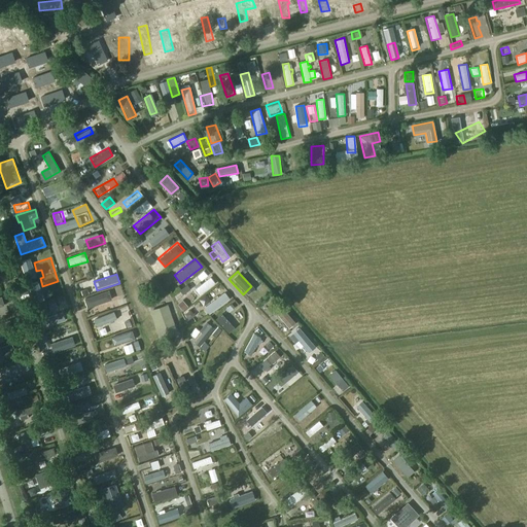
[(211,275),(196,288),(201,295),(217,282),(211,275)]
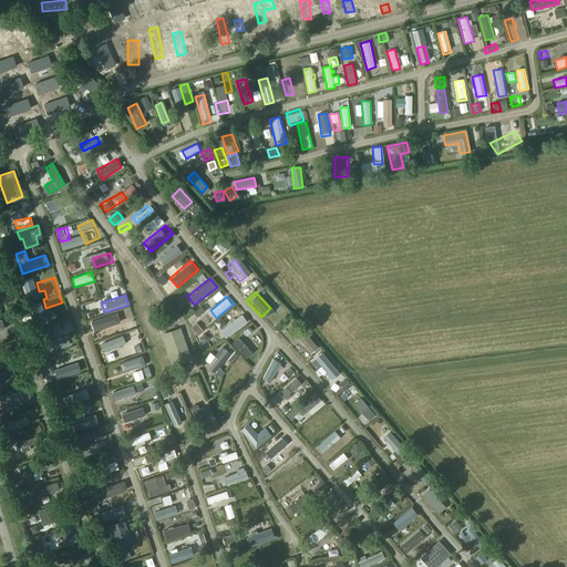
[(122,319),(130,315),(125,308),(117,311),(122,319)]
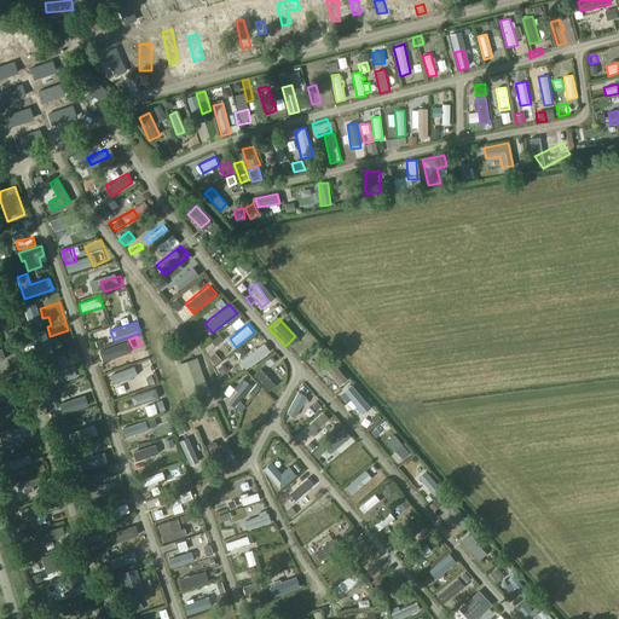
[(98,352),(102,362),(131,352),(126,341),(98,352)]
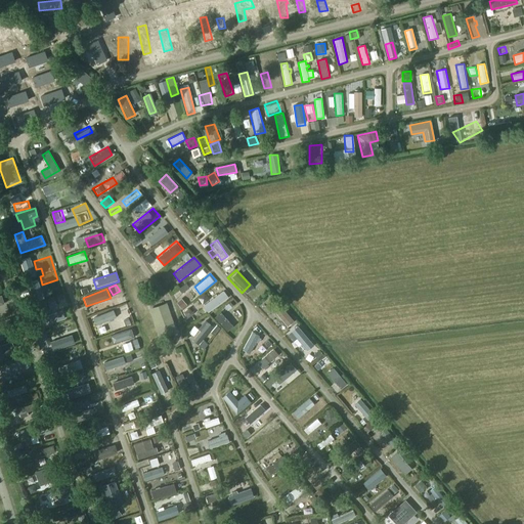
[(230,297),(225,290),(206,302),(213,310),(230,297)]
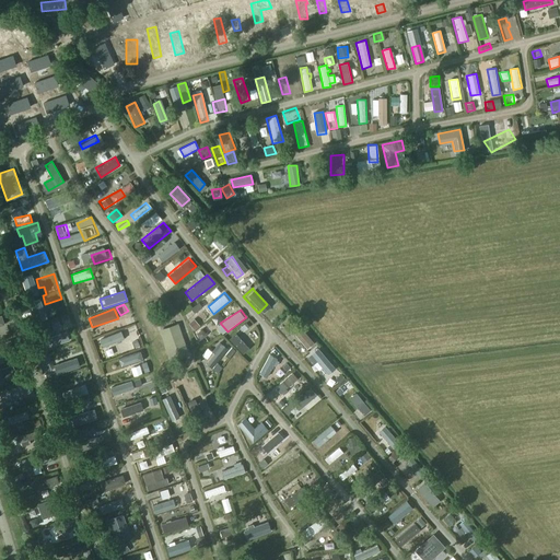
[(200,325),(194,318),(188,324),(195,330),(200,325)]
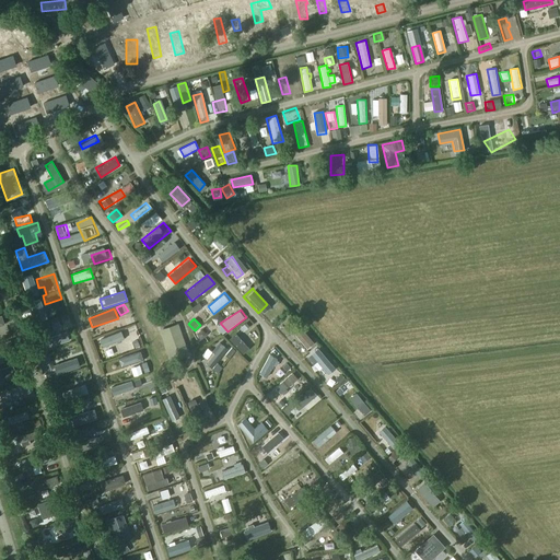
[(170,361),(189,354),(176,321),(159,327),(170,361)]
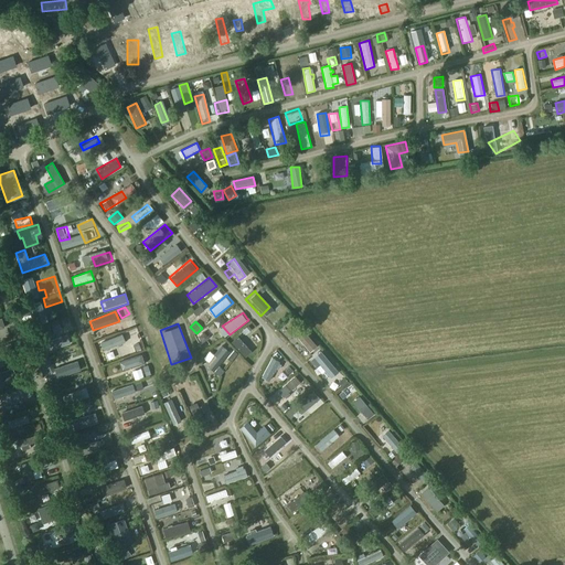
[(298,330),(291,336),(306,352),(312,347),(298,330)]
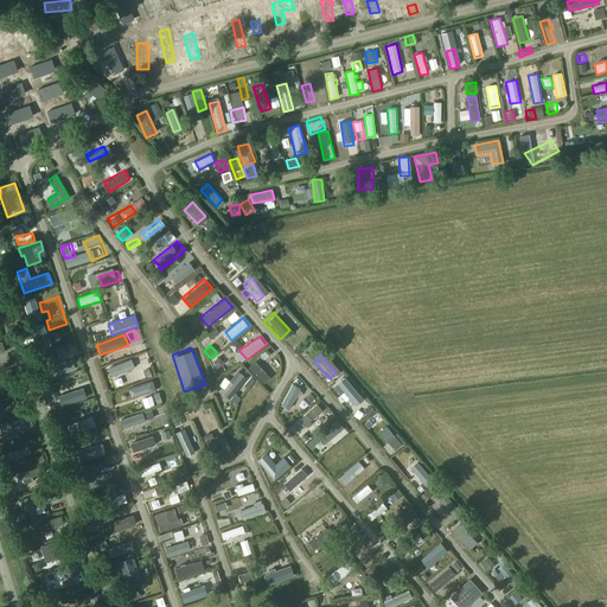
[(132,359),(109,366),(112,375),(134,366),(132,359)]
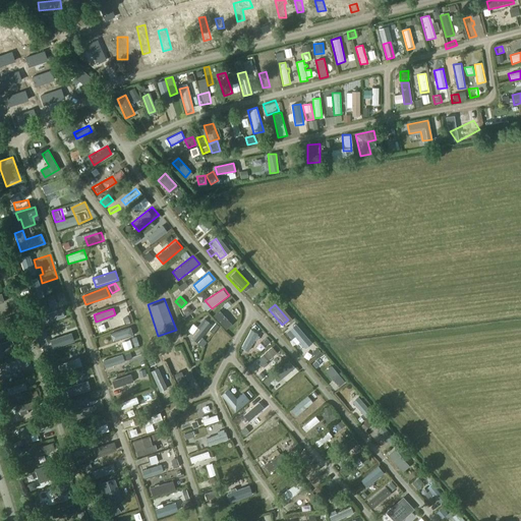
[(233,323),(220,309),(213,315),(225,330),(233,323)]
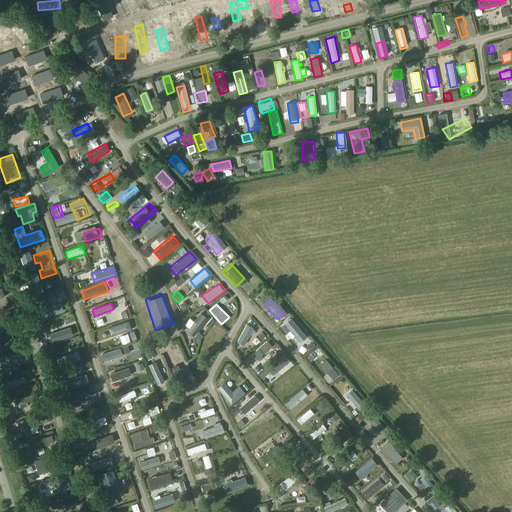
[(194,337),(208,318),(200,312),(186,332),(194,337)]
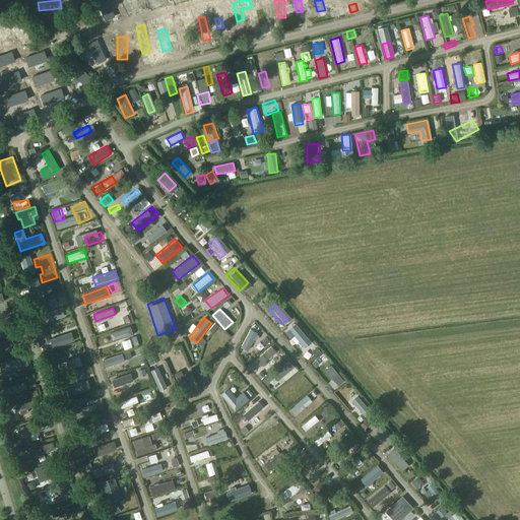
[(109,332),(113,340),(133,333),(130,324),(109,332)]
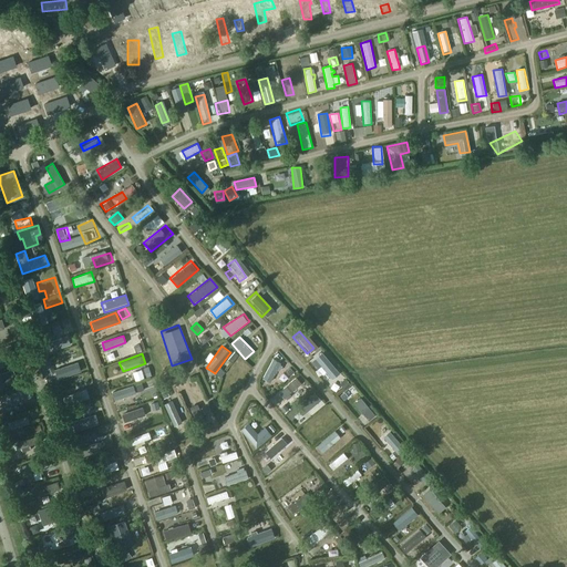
[(333,385),(333,362),(322,362),(322,385),(333,385)]
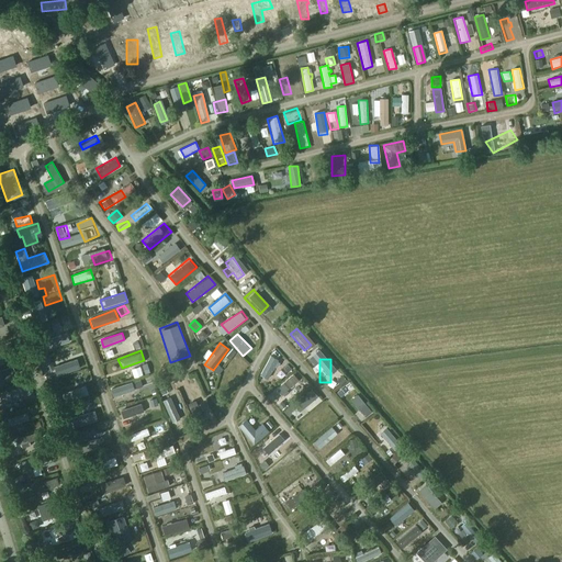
[(229,362),(226,367),(240,378),(244,372),(239,369),(242,366),(237,362),(235,366),(229,362)]
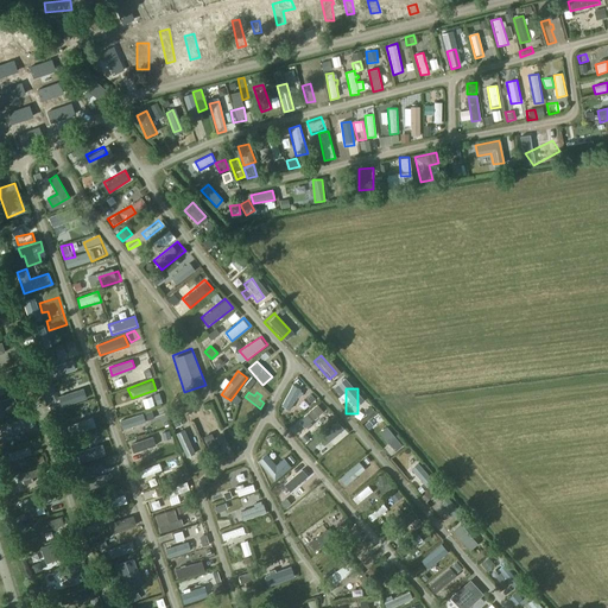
[(139,398),(143,407),(153,404),(150,393),(139,398)]
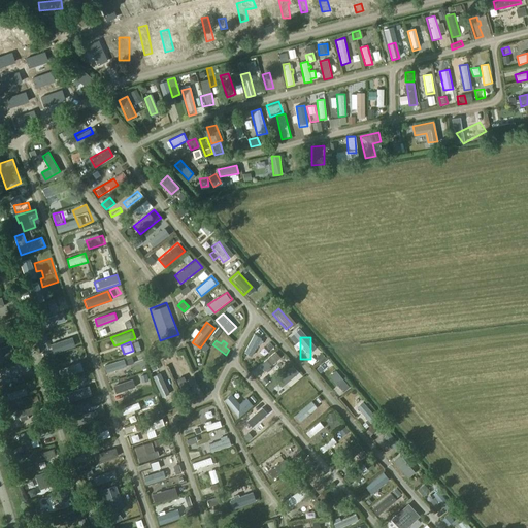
[(72,350),(70,342),(52,349),(54,356),(72,350)]
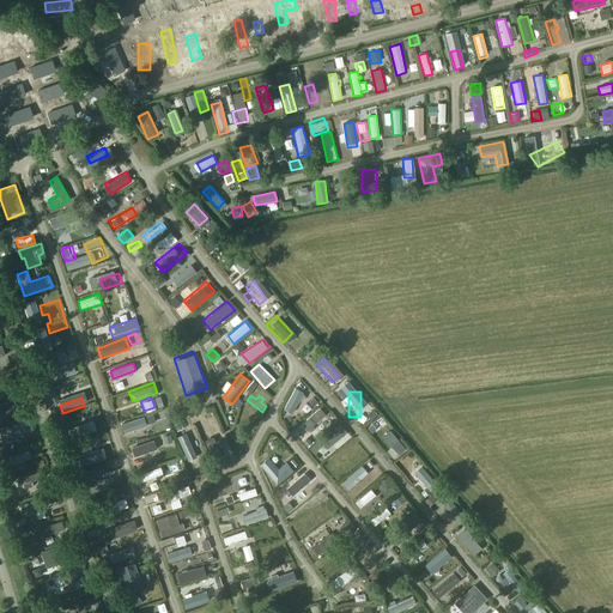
[(0,413),(17,407),(14,400),(0,404),(0,413)]
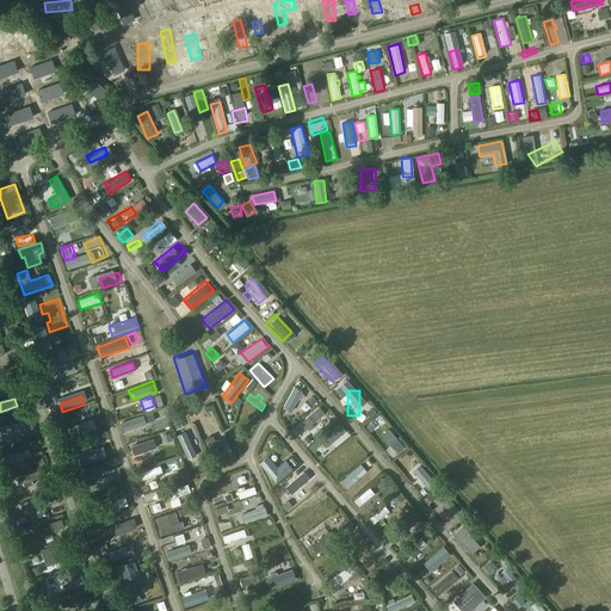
[(366,407),(360,414),(368,420),(374,413),(366,407)]
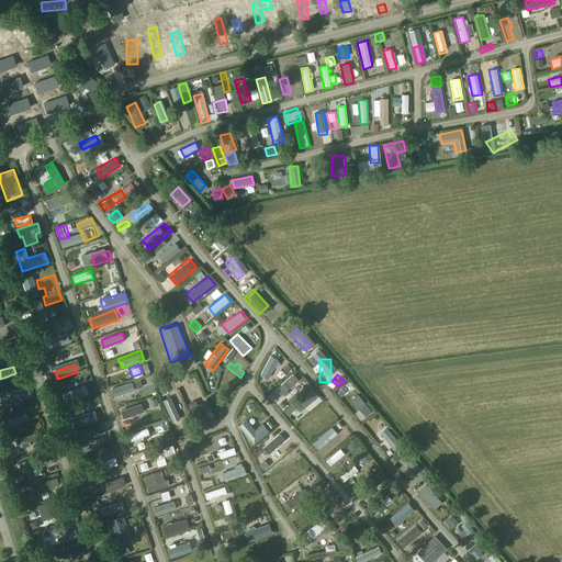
[(94,388),(91,379),(75,385),(78,393),(94,388)]
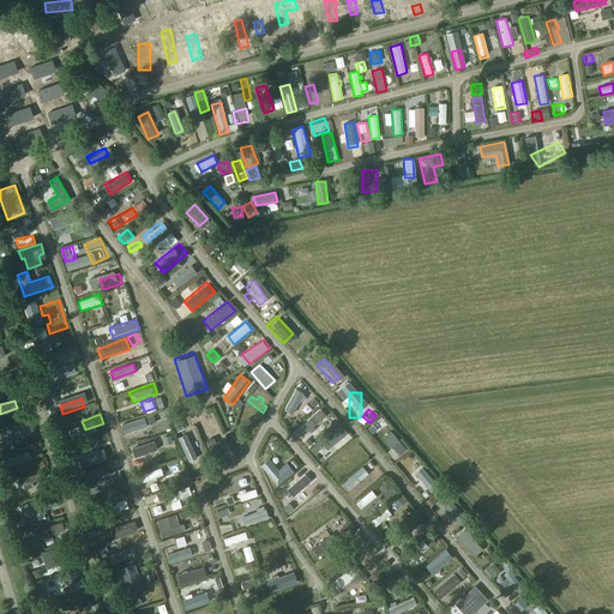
[(203,414),(193,417),(197,427),(206,422),(203,414)]
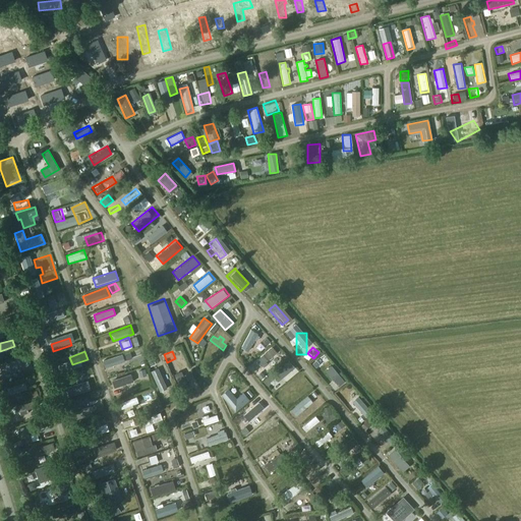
[(261,353),(248,365),(254,372),(268,360),(261,353)]
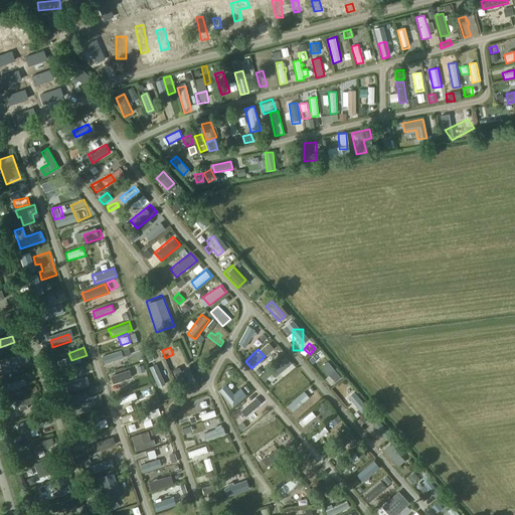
[(120,350),(102,355),(105,363),(122,358),(120,350)]
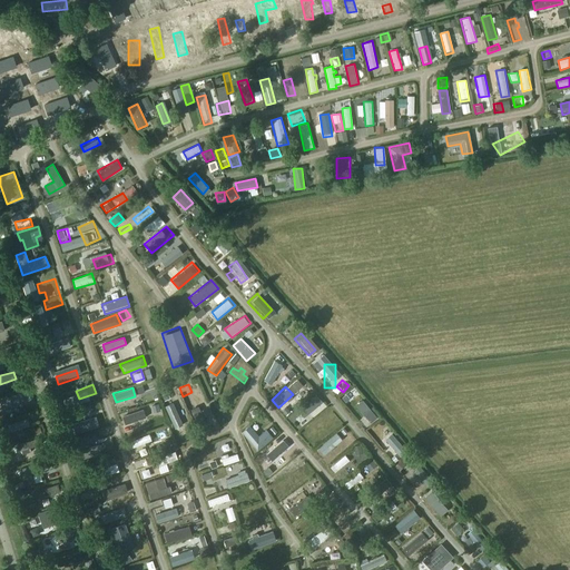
[(28,390),(8,396),(12,406),(23,403),(28,412),(38,409),(33,397),(30,399),(28,390)]
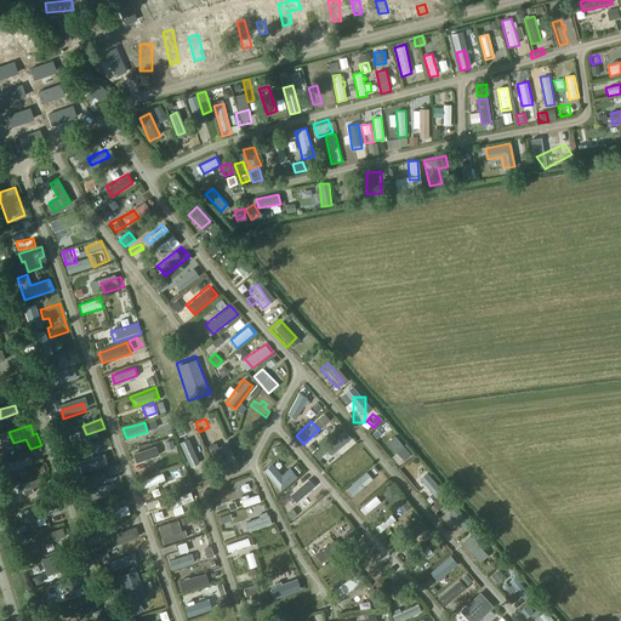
[(377,426),(370,431),(375,438),(382,433),(377,426)]
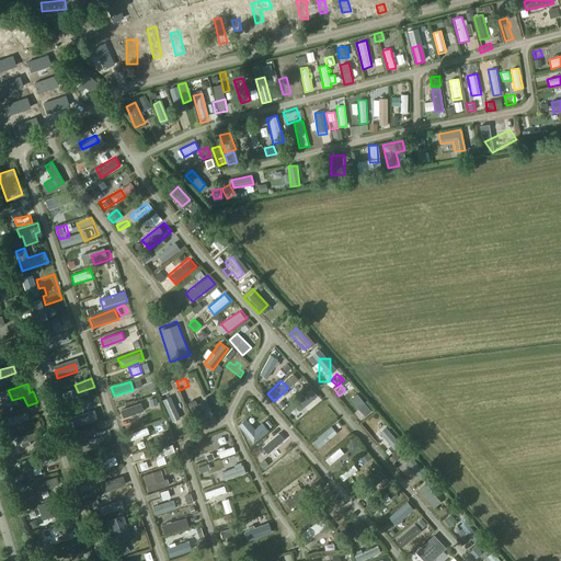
[(361,414),(367,409),(355,395),(348,400),(361,414)]
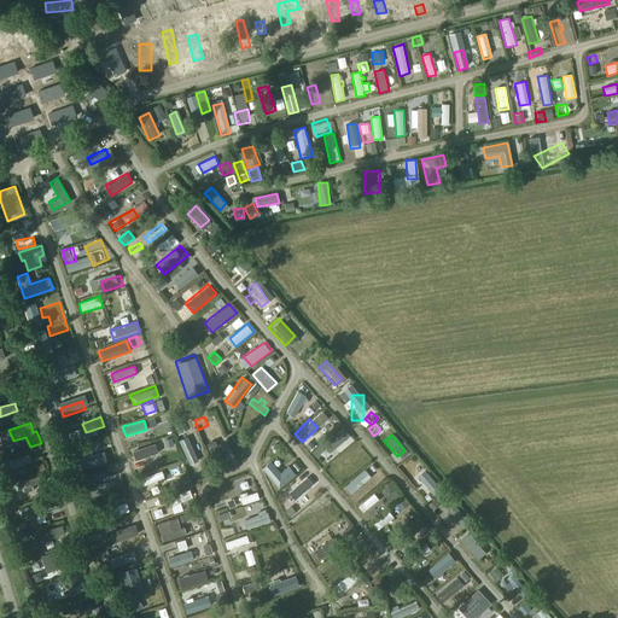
[(187,436),(178,439),(187,460),(196,458),(187,436)]
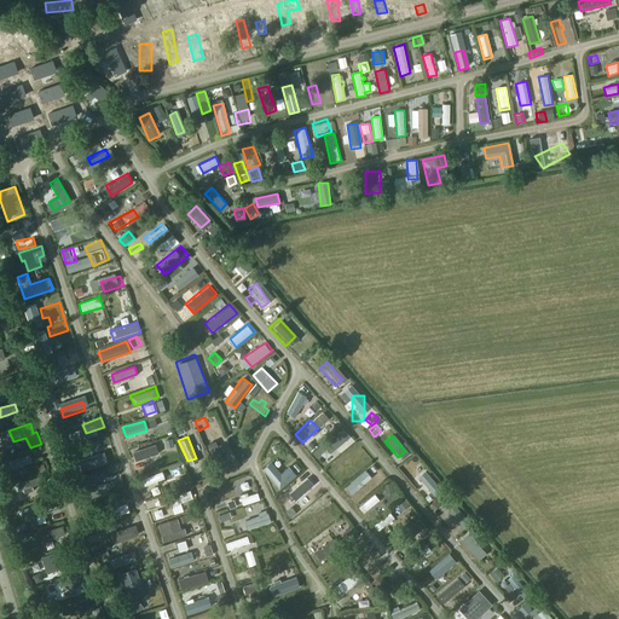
[(133,449),(137,458),(157,451),(155,443),(133,449)]
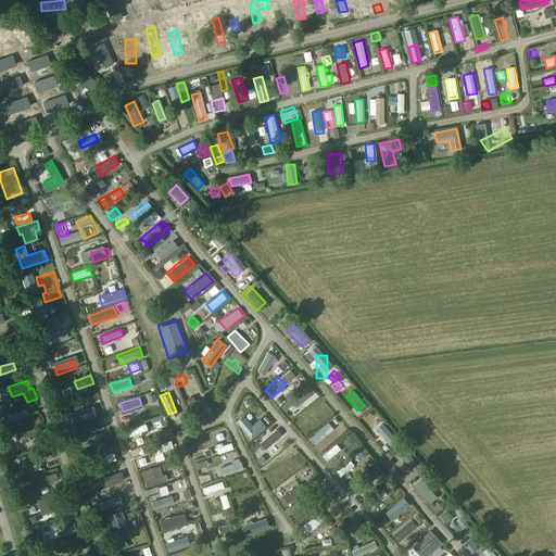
[(29,416),(26,408),(7,414),(10,421),(29,416)]
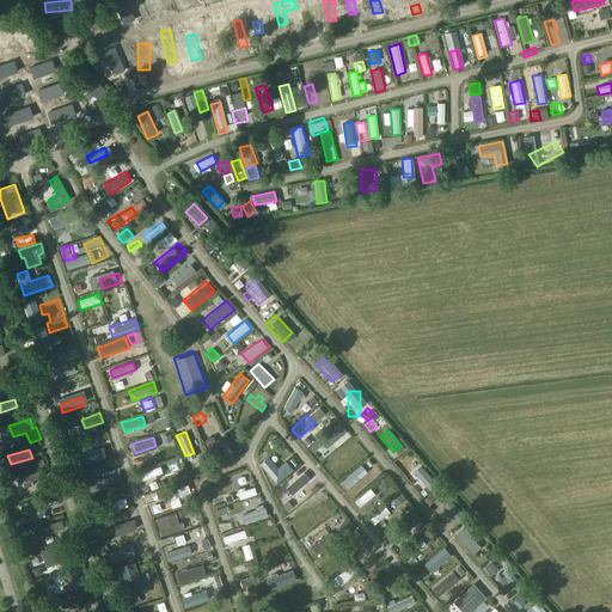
[(268,457),(259,464),(276,484),(293,470),(285,461),(277,467),(268,457)]
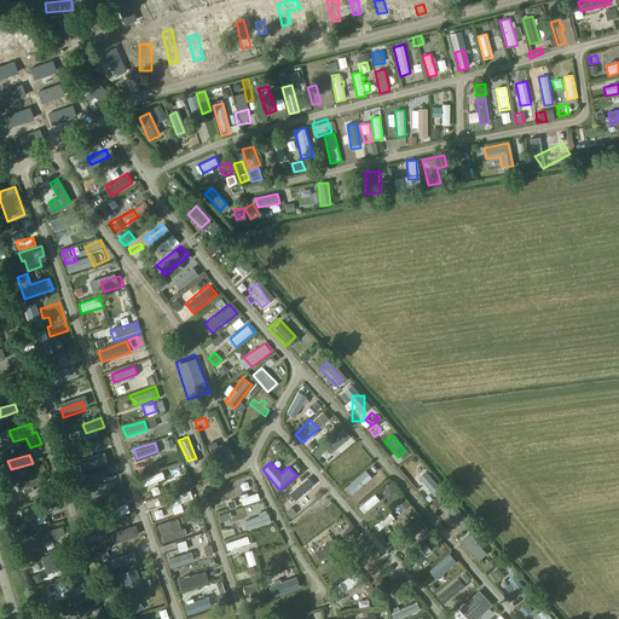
[(140,478),(144,486),(166,479),(162,470),(140,478)]
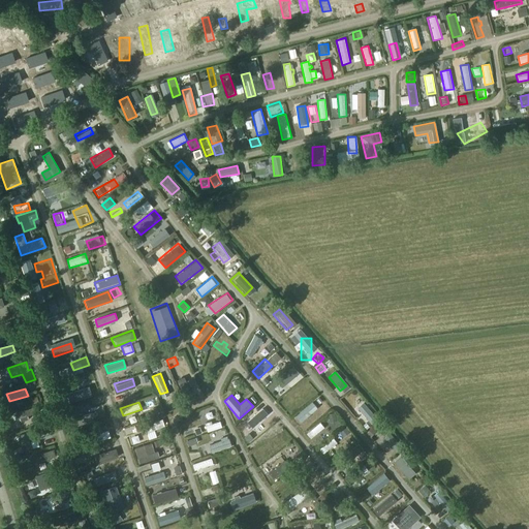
[(367,423),(373,417),(359,402),(353,408),(367,423)]
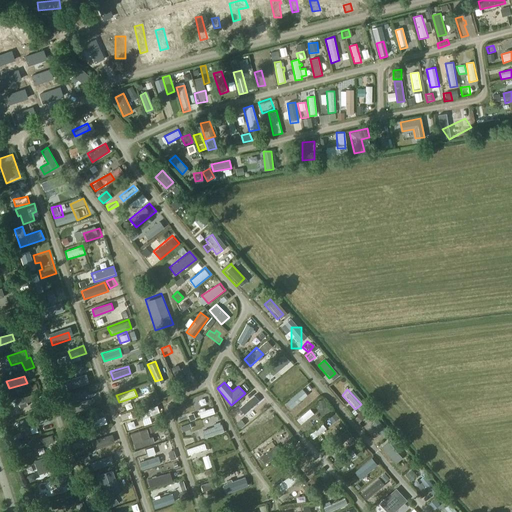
[(266,403),(246,418),(251,425),(271,409),(266,403)]
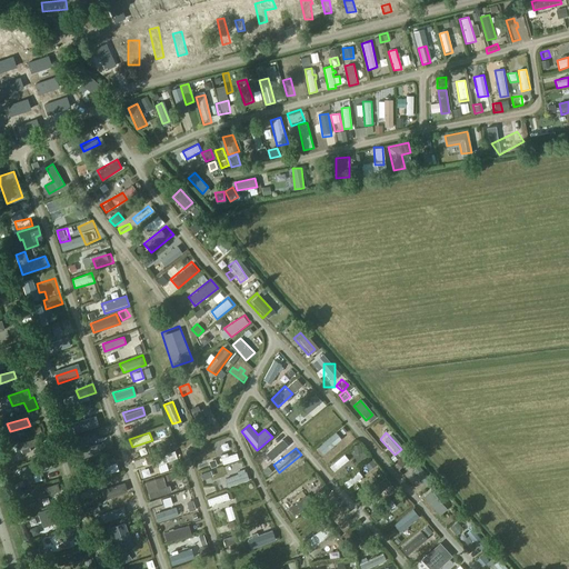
[(170,451),(150,457),(152,465),(172,459),(170,451)]
